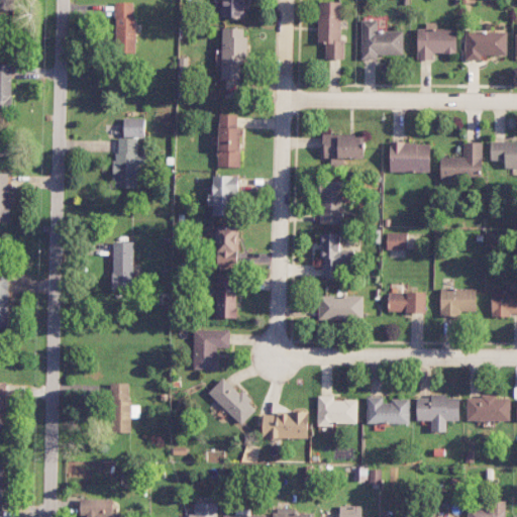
[(0,0),(0,9),(18,10),(18,0),(0,0)]
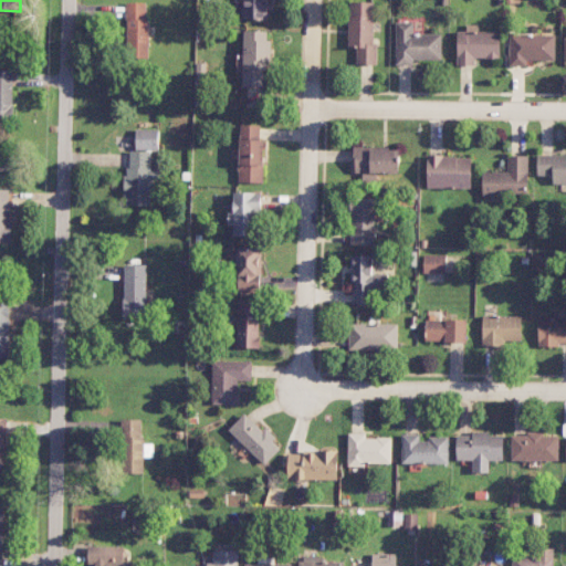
[(242,0),(242,19),(269,19),(269,0),(242,0)]
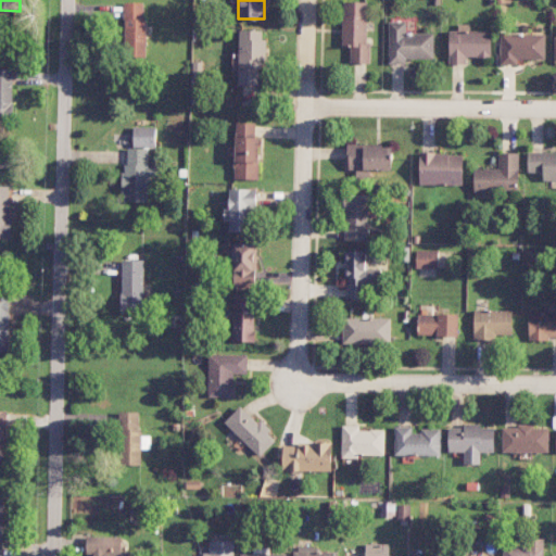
[(350,63),(368,63),(369,1),(343,1),(342,47),(350,47),(350,63)]
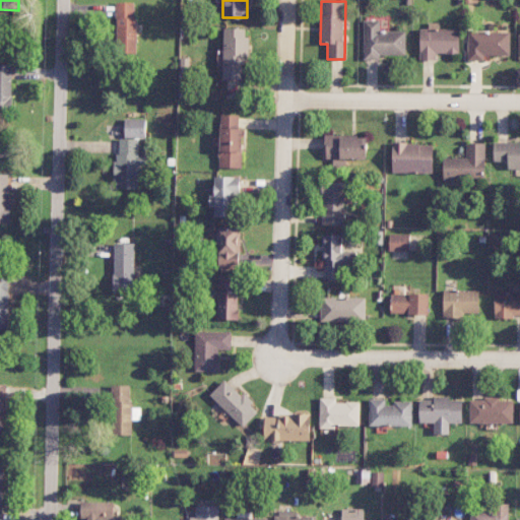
[(136,53),(135,2),(116,2),(117,53),(136,53)]
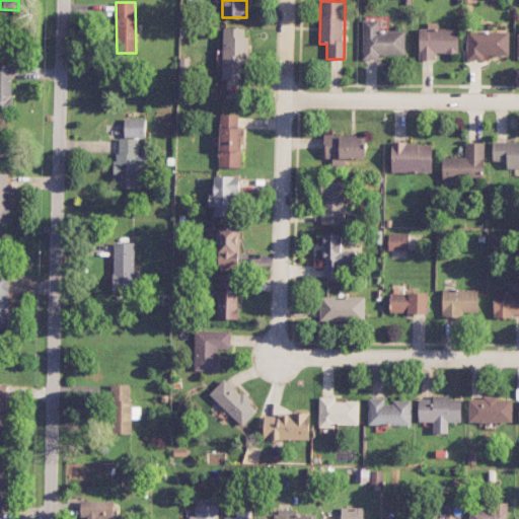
[(363,59),(378,59),(378,55),(404,55),(404,31),(379,30),(379,20),(363,20),(363,59)]
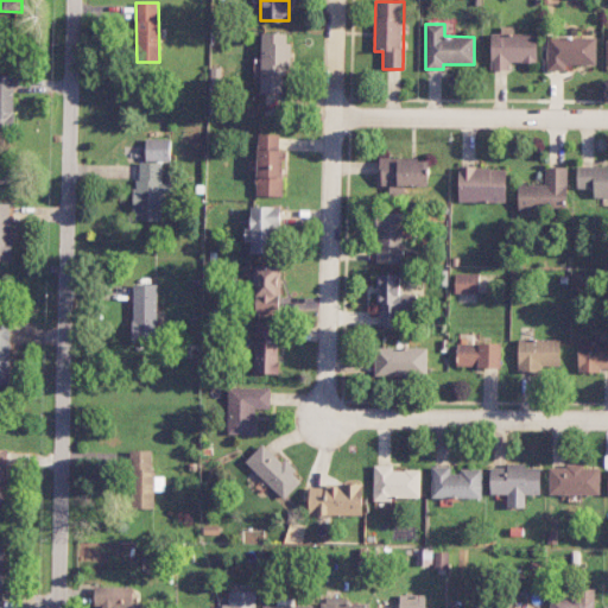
[(492,33),(491,70),(510,70),(510,63),(537,63),(538,35),(514,33),(514,26),(501,26),(501,33),(492,33)]
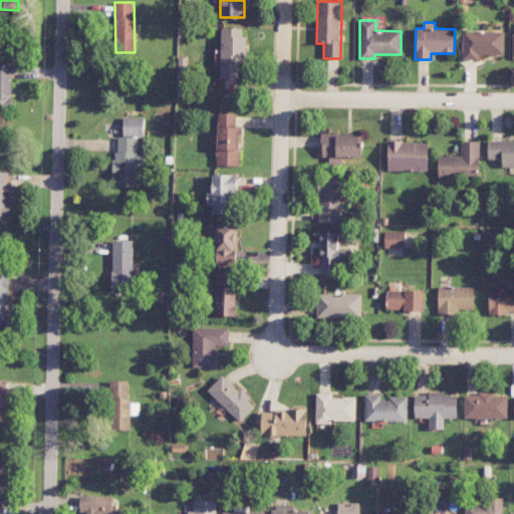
[(221,79),(224,79),(224,97),(239,97),(240,63),(245,63),(246,28),(222,27),(221,79)]
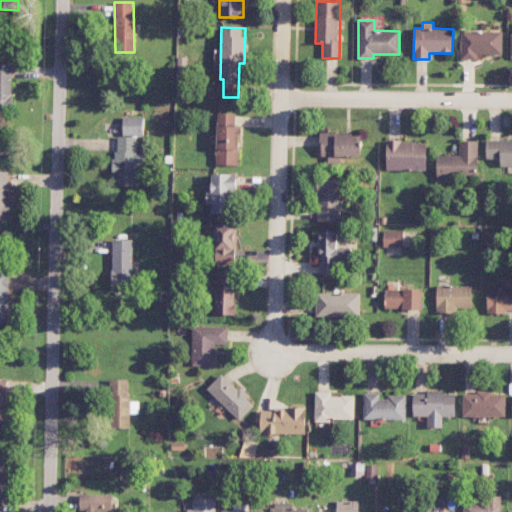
[(502,54),(502,31),(461,31),(461,60),(477,59),(477,55),(502,54)]
